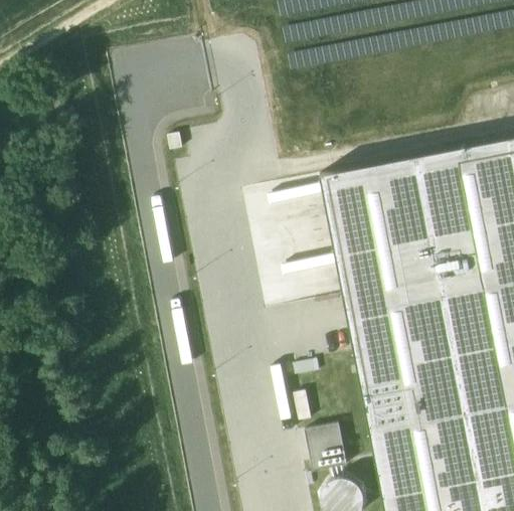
[(180,136),(168,139),(171,153),(182,151),(180,136)]
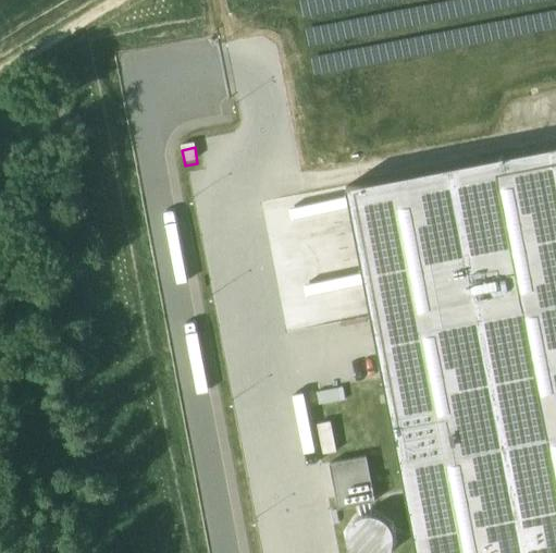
[(555,150),(347,191),(416,552),(555,552),(555,150)]
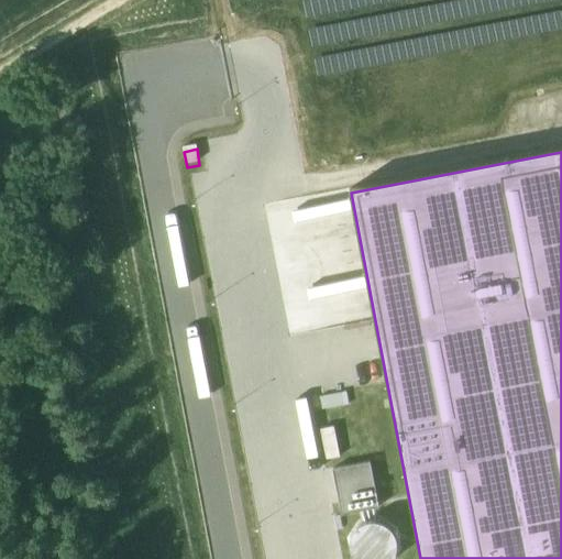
[(321,401),(323,414),(349,408),(346,396),(321,401)]
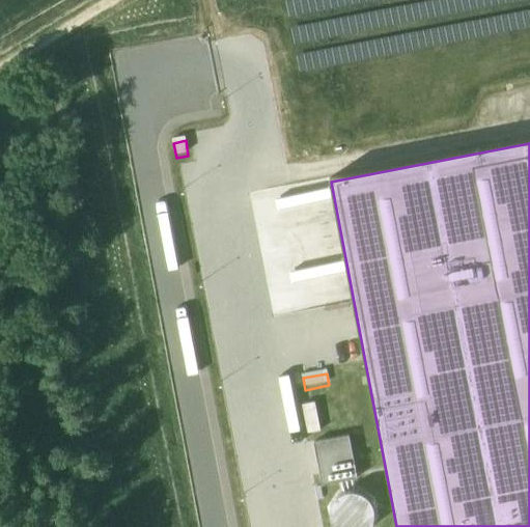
[(315,407),(303,409),(309,437),(322,435),(315,407)]
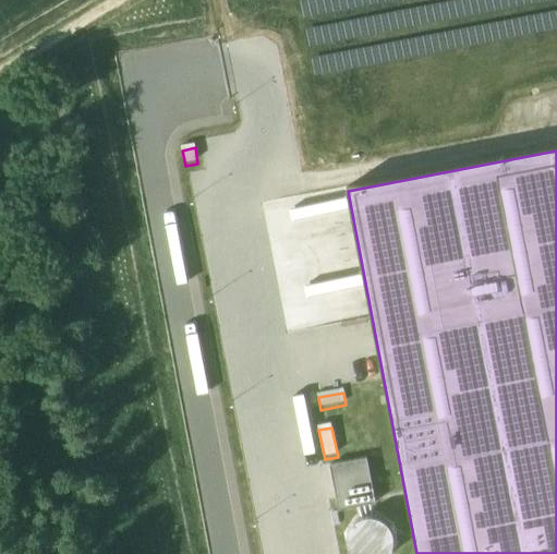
[(367,461),(330,469),(339,514),(376,507),(367,461)]
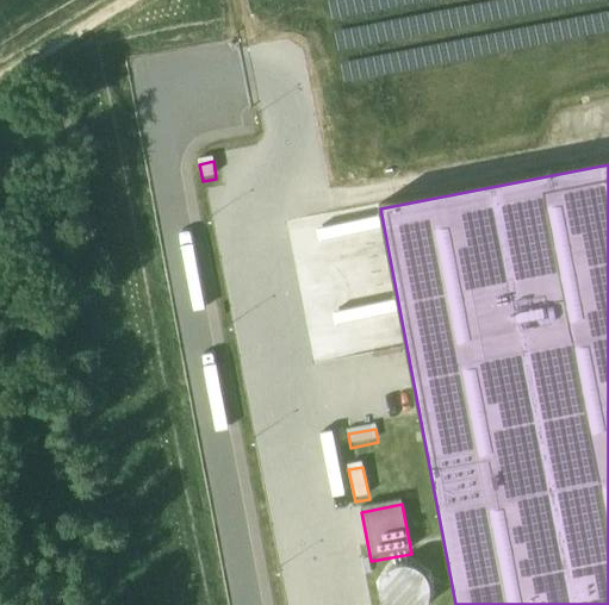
[(426,575),(408,568),(389,574),(380,593),(384,604),(427,604),(433,594),(426,575)]
